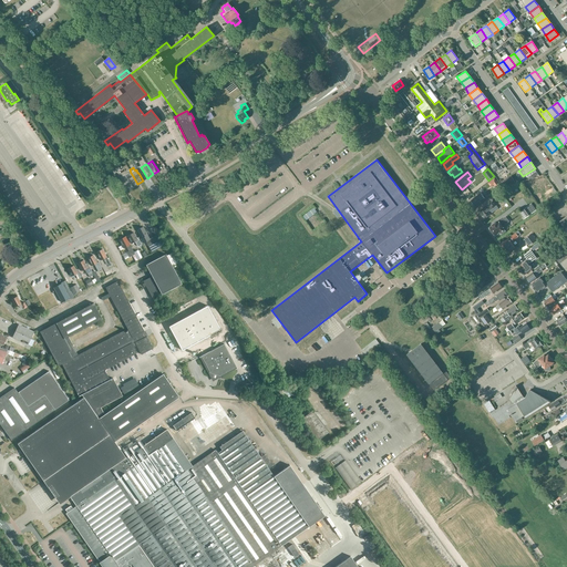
[(125,176),(133,187),(137,184),(131,173),(129,174),(125,176)]
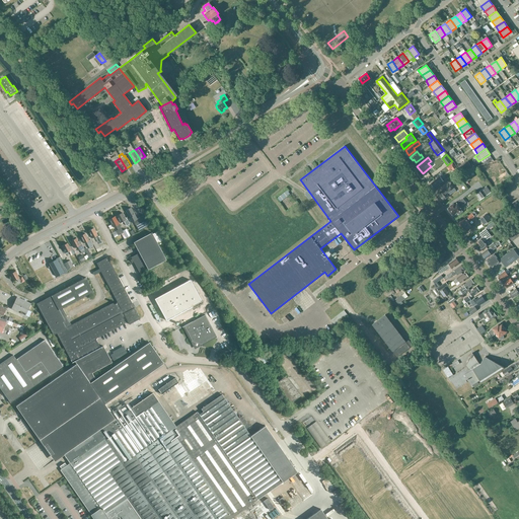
[(461,171),(472,168),(468,161),(458,167),(461,171)]
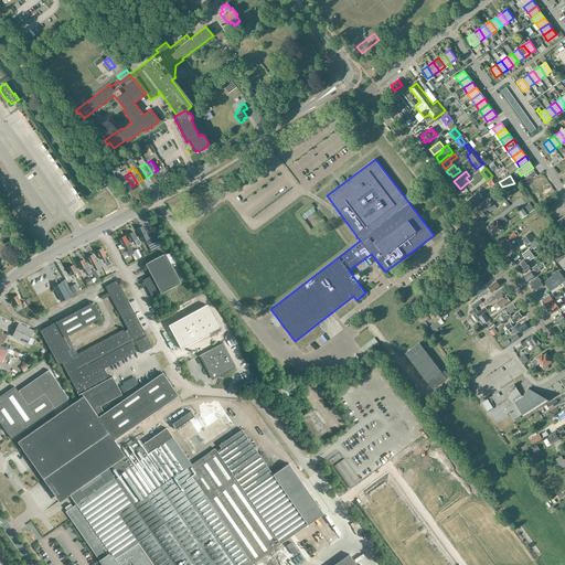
[(492,177),(489,180),(496,189),(500,185),(492,177)]
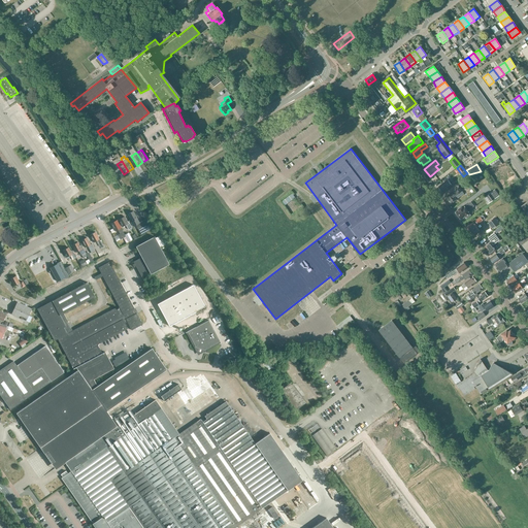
[(451,180),(449,183),(447,179),(438,187),(442,192),(452,185),(452,183),(451,180)]
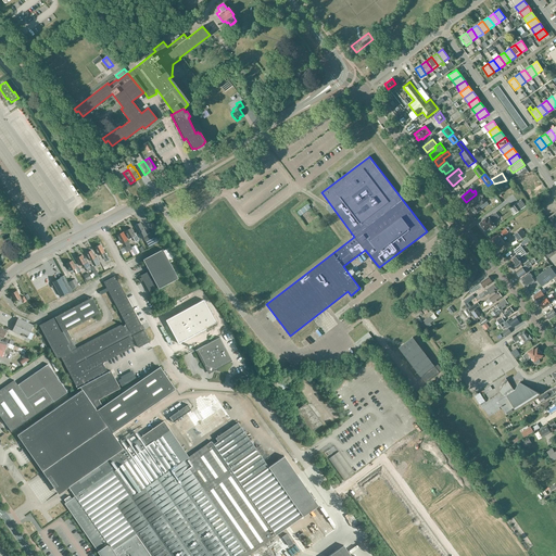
[(475,203),(469,207),(475,215),(481,210),(479,207),(487,202),(483,197),(475,203)]
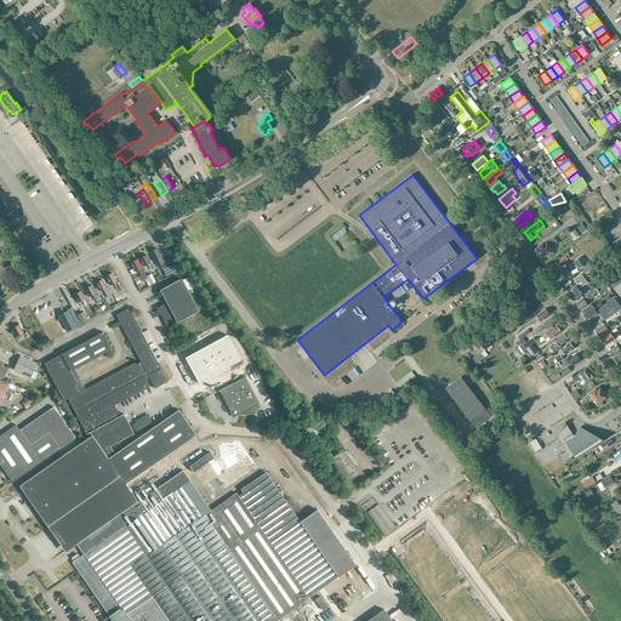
[(576,227),(571,231),(577,238),(586,231),(582,226),(577,229),(576,227)]
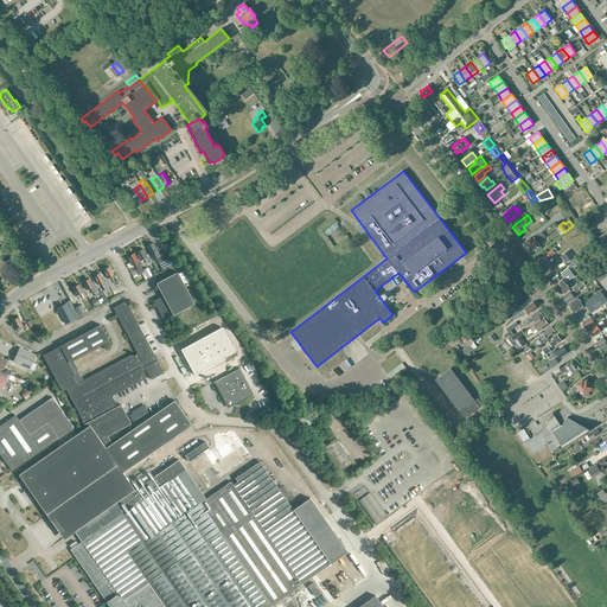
[(529,251),(530,253),(535,248),(536,249),(540,246),(537,242),(544,237),(541,232),(534,237),(531,238),(530,237),(526,241),(526,242),(524,244),(526,248),(526,249),(529,251)]
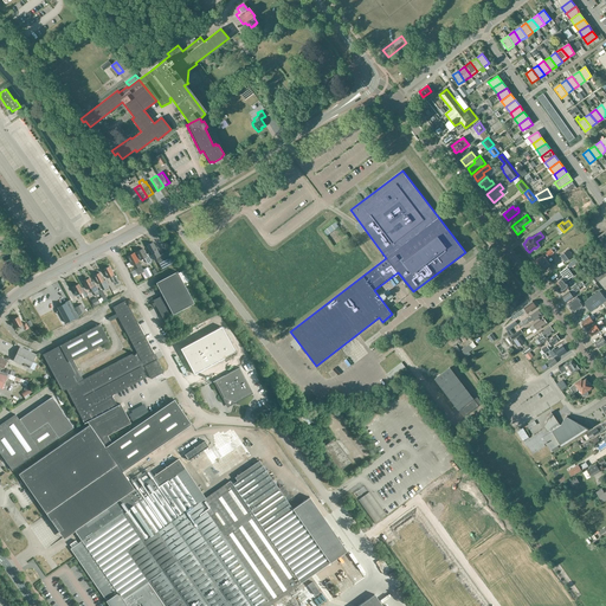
[(160,256),(153,243),(147,246),(152,253),(149,255),(153,259),(156,258),(162,270),(175,263),(168,251),(160,256)]
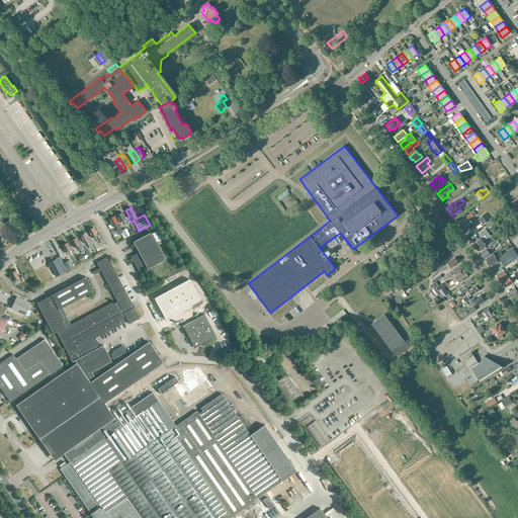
[(459,227),(463,232),(470,226),(467,222),(476,213),(473,211),(471,212),(470,212),(466,217),(465,219),(464,218),(457,224),(459,227)]
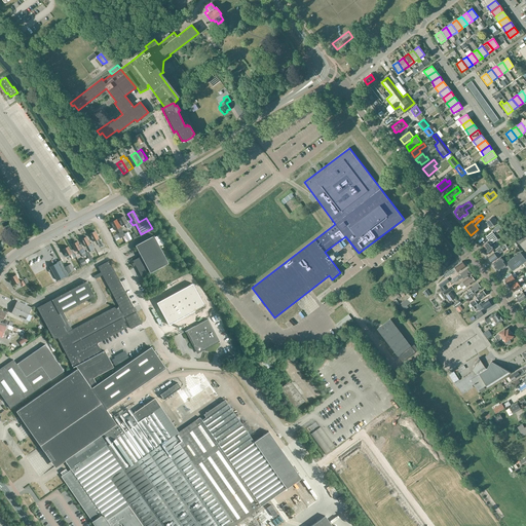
[(119,219),(118,219),(122,226),(125,224),(127,228),(130,226),(128,222),(127,223),(124,216),(121,218),(120,218),(119,218),(119,219)]
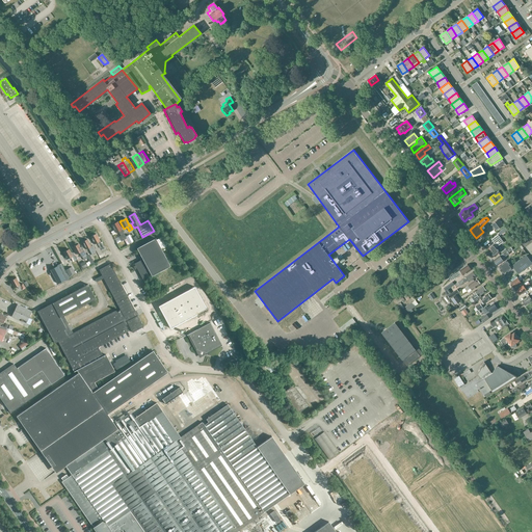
[(493,224),(497,231),(503,225),(499,219),(493,224)]
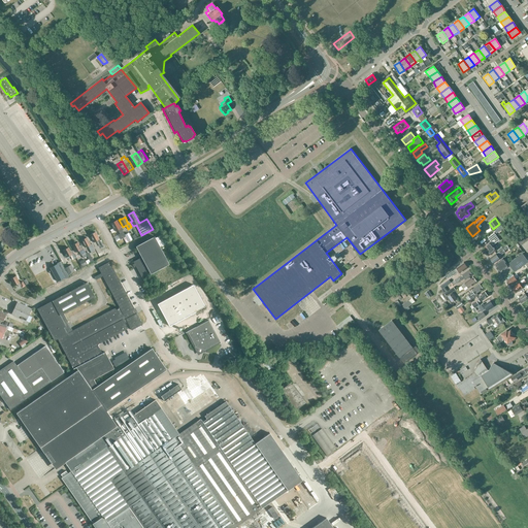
[(117,221),(111,224),(116,231),(118,230),(120,234),(119,235),(121,239),(124,237),(127,243),(128,242),(121,228),(117,221)]
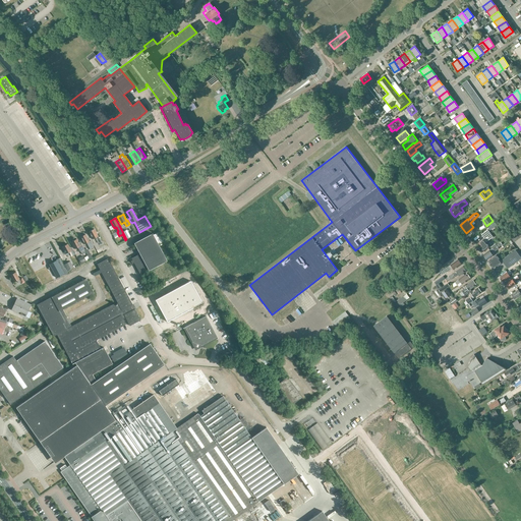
[(89,232),(91,235),(93,239),(99,236),(94,229),(89,232)]
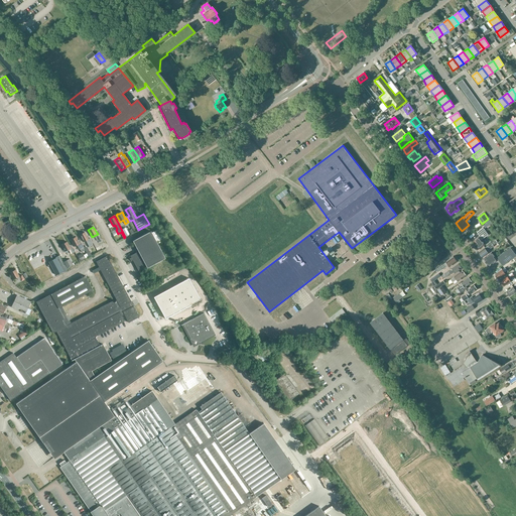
[(476,249),(477,249),(478,250),(485,244),(482,240),(489,235),(483,228),(477,232),(480,237),(474,241),(476,243),(474,245),(475,247),(475,248),(476,249)]
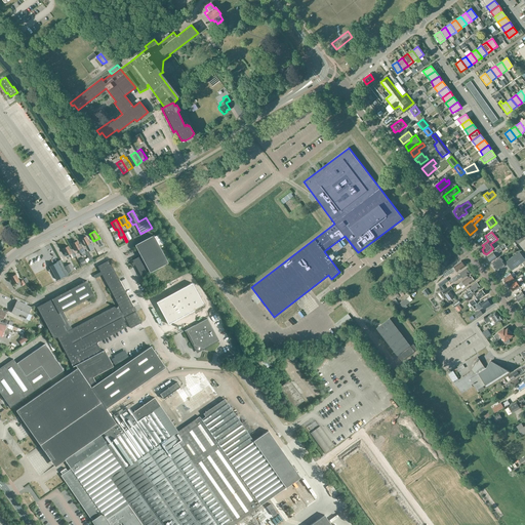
[(134,264),(132,265),(133,267),(135,266),(140,276),(149,272),(150,273),(168,263),(159,246),(165,243),(160,233),(154,237),(154,235),(135,245),(140,256),(132,260),(134,264)]
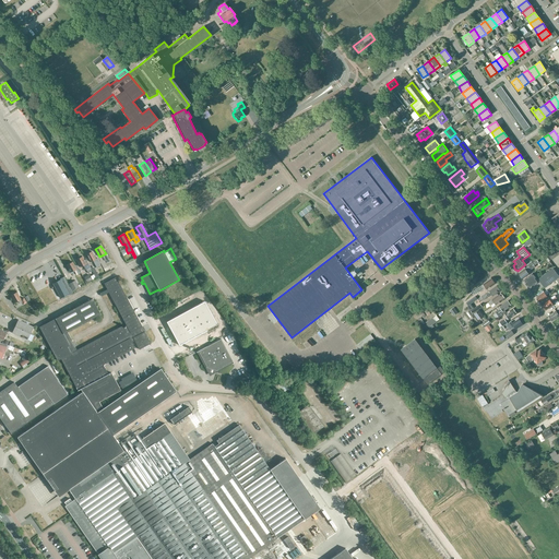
[(95,259),(92,251),(91,252),(90,252),(88,253),(86,254),(91,262),(93,261),(96,266),(100,264),(97,258),(95,259)]
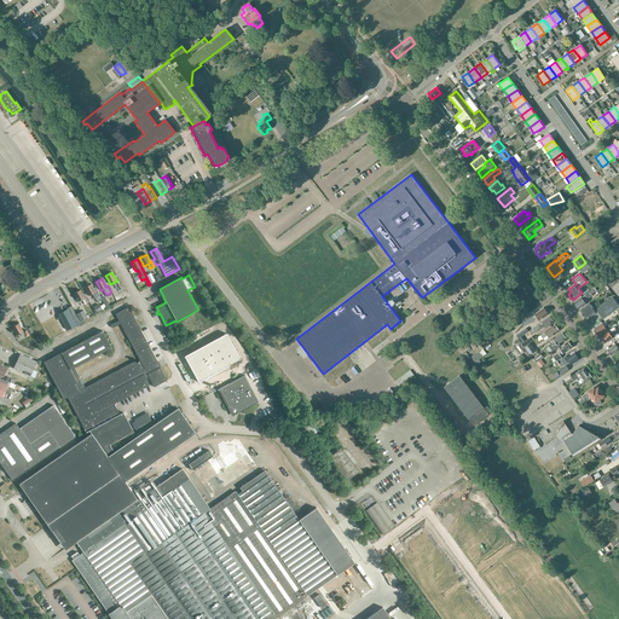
[(93,288),(91,284),(88,285),(87,285),(86,287),(86,288),(85,288),(90,296),(93,294),(96,299),(100,296),(96,287),(93,288)]
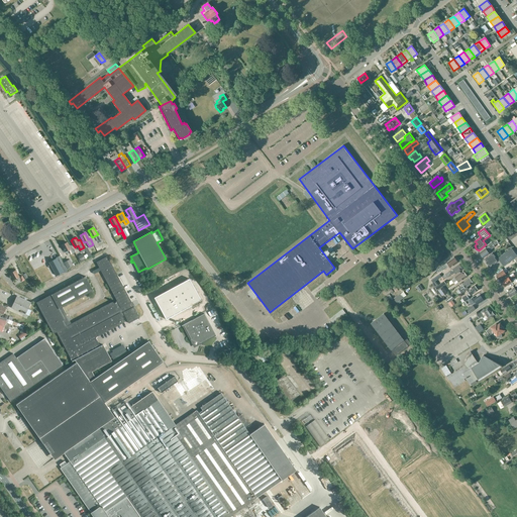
[(495,246),(494,245),(498,242),(497,240),(480,252),(481,254),(481,255),(482,257),(483,257),(484,257),(490,253),(488,250),(489,250),(493,247),(495,246)]
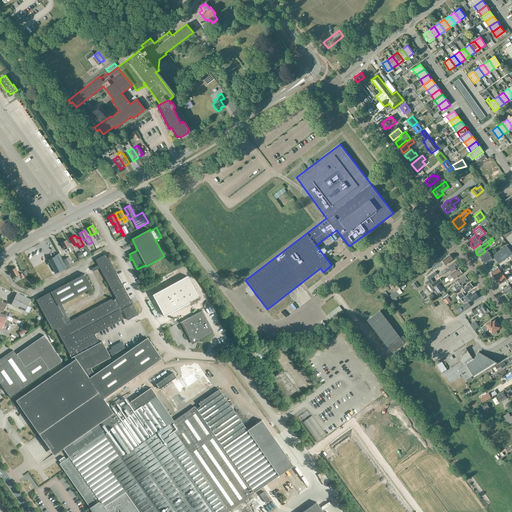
[(62,243),(61,243),(65,250),(68,248),(70,252),(74,250),(70,243),(69,244),(67,240),(64,241),(62,242),(62,243)]
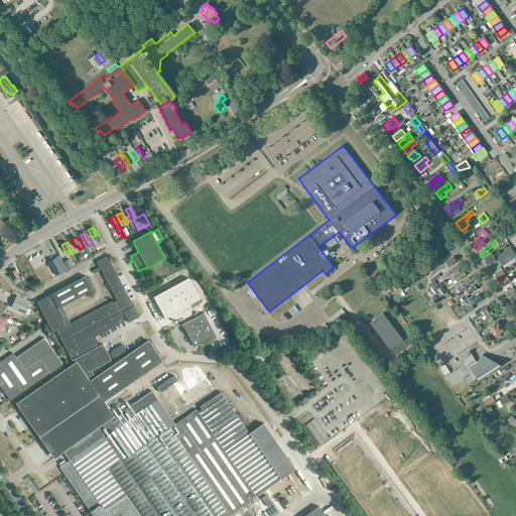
[(503,265),(515,256),(510,248),(497,258),(503,265)]
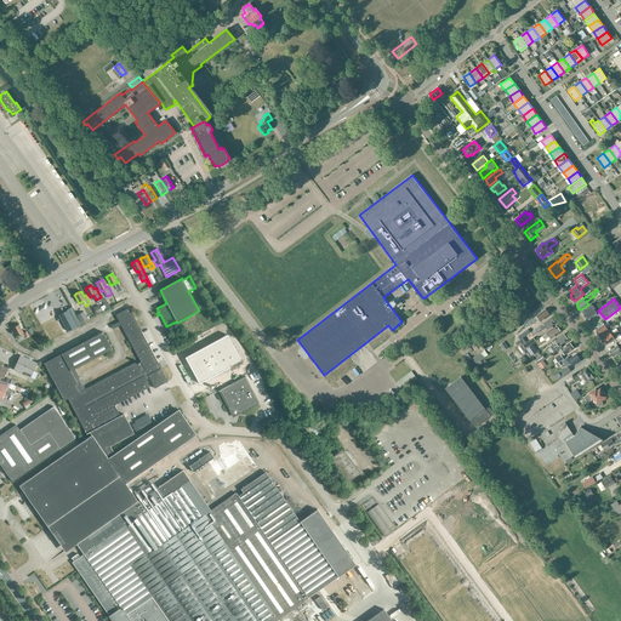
[(581,312),(588,322),(599,313),(592,303),(581,312)]
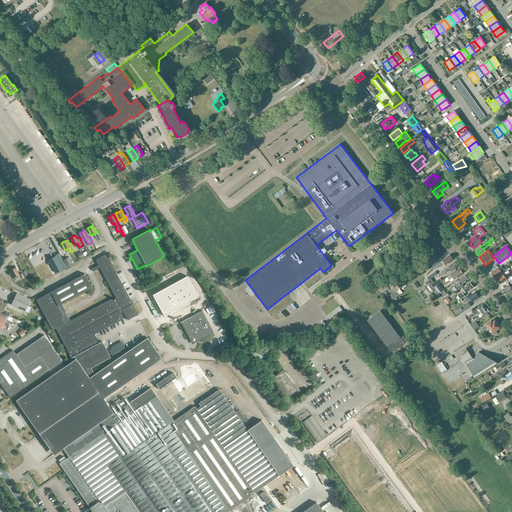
[(76,358),(16,400),(39,433),(48,427),(63,448),(69,457),(65,459),(63,456),(59,460),(61,462),(59,464),(89,505),(91,507),(90,507),(93,511),(113,511),(119,508),(121,511),(323,511),(316,502),(301,511),(226,511),(249,496),(279,476),(293,466),(293,465),(262,420),(247,430),(240,419),(243,417),(239,410),(235,413),(219,389),(217,388),(214,390),(215,392),(198,403),(200,406),(196,409),(194,406),(173,420),(150,387),(113,413),(103,399),(161,359),(153,346),(155,345),(152,341),(150,342),(147,338),(94,375),(91,368),(110,358),(102,341),(99,343),(95,334),(124,319),(121,314),(123,312),(128,320),(138,315),(133,304),(132,304),(129,300),(130,299),(106,254),(95,260),(116,298),(113,299),(113,298),(71,321),(62,304),(92,288),(85,274),(36,299),(53,330),(56,328),(71,358),(74,356),(76,358)]
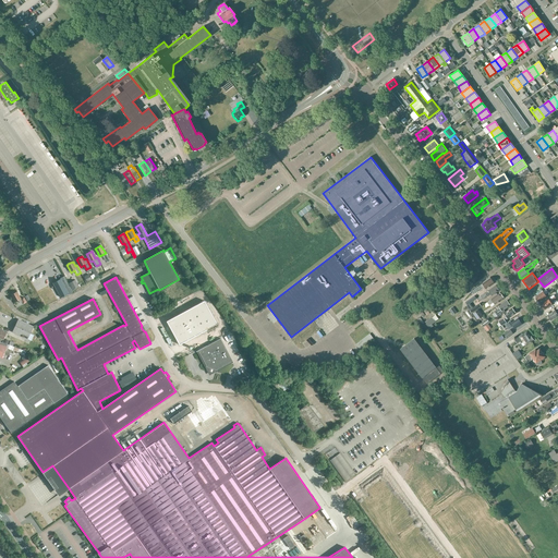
[(61,279),(53,283),(61,298),(69,293),(69,295),(73,292),(64,277),(60,279),(61,279)]
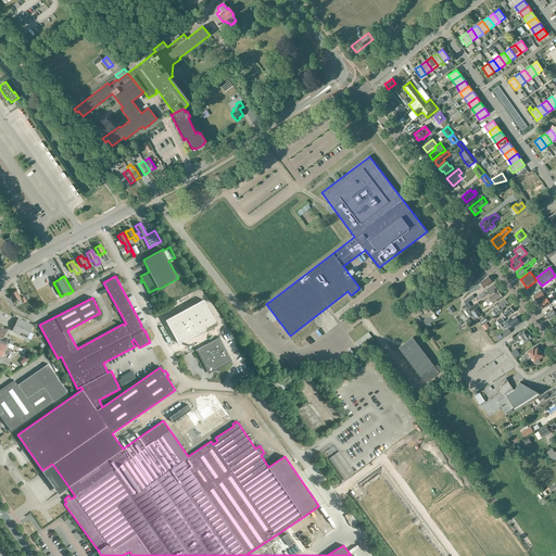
[(484,288),(492,281),(488,276),(480,282),(480,281),(478,283),(478,282),(470,289),(474,292),(482,286),(484,288)]
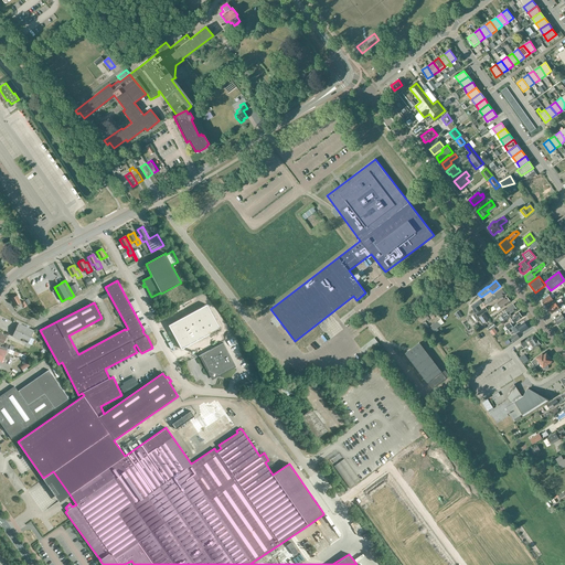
[(76,283),(70,286),(73,294),(80,289),(76,283)]
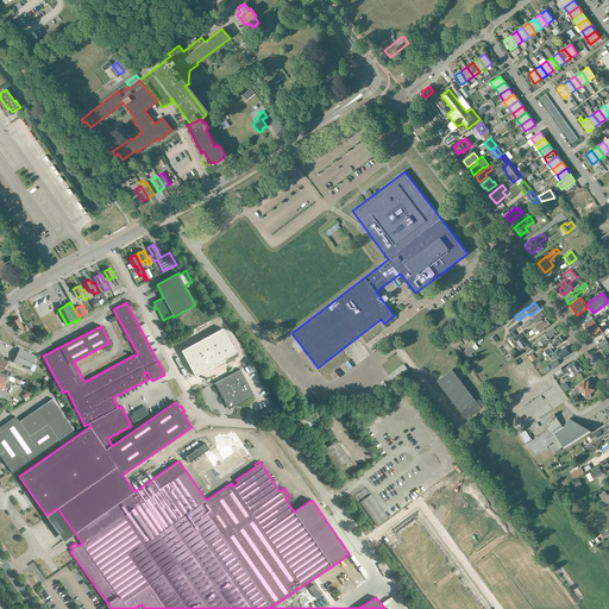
[(537,322),(545,316),(541,312),(522,325),(525,328),(535,320),(537,322)]
